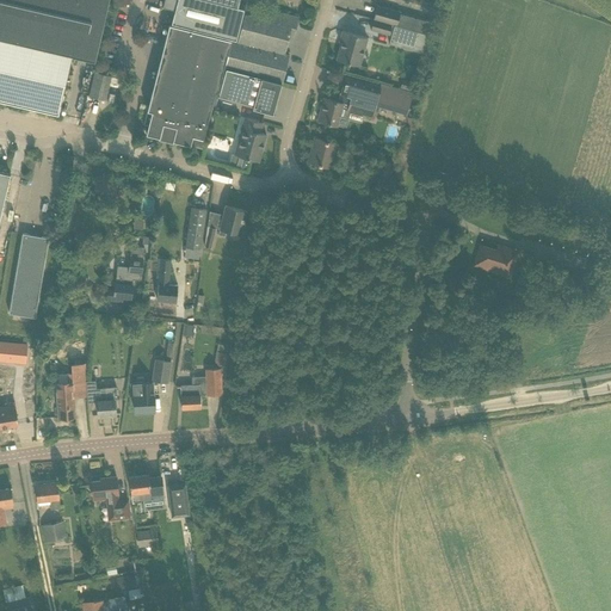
[(0,0),(0,100),(57,115),(72,55),(94,61),(109,0),(0,0)]
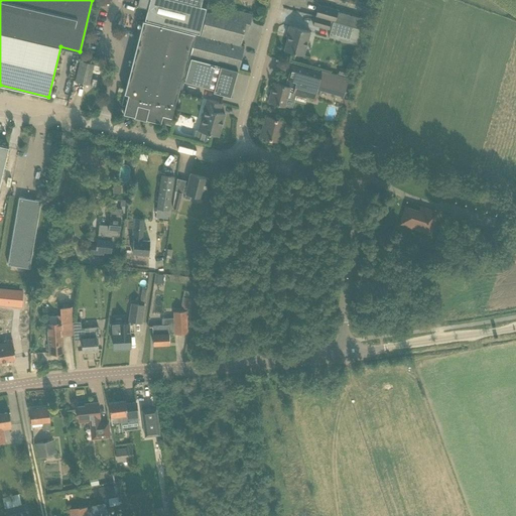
[(200,5),(178,0),(138,0),(137,5),(147,8),(144,19),(199,33),(206,7),(200,5)]
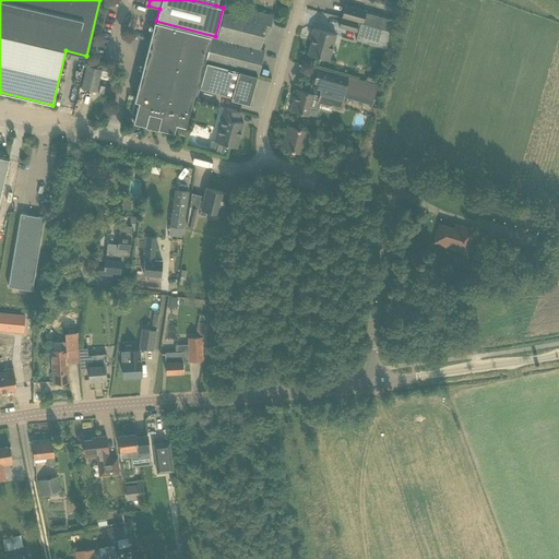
[(344,4),(341,18),(363,23),(391,32),(394,21),(366,13),(366,10),(344,4)]
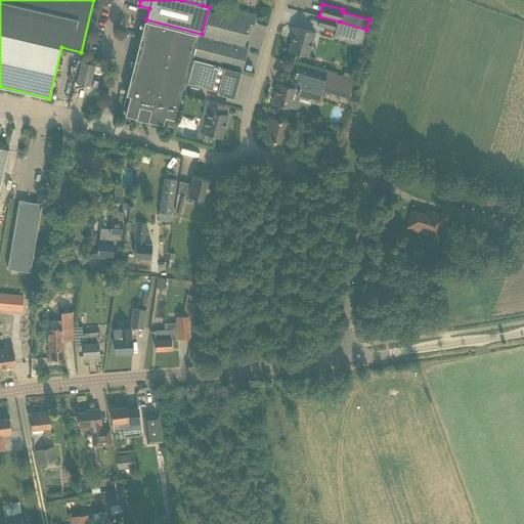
[(204,36),(199,35),(192,56),(241,71),(242,71),(248,47),(244,46),(248,32),(252,33),(256,15),(232,9),(230,17),(209,12),(204,36)]
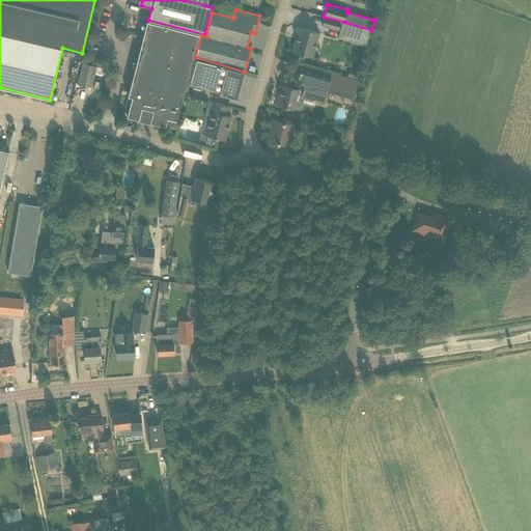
[(344,22),(324,17),(322,26),(339,31),(337,37),(367,46),(371,30),(344,22)]
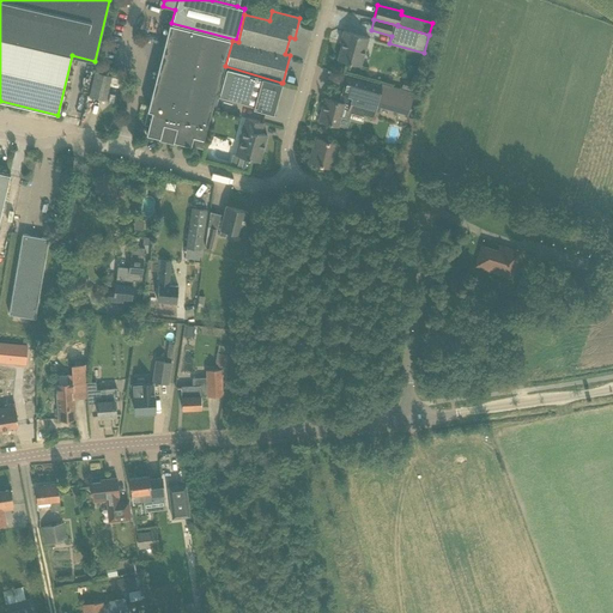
[(225,66),(232,41),(169,24),(144,125),(149,126),(146,134),(204,149),(217,98),(225,66)]
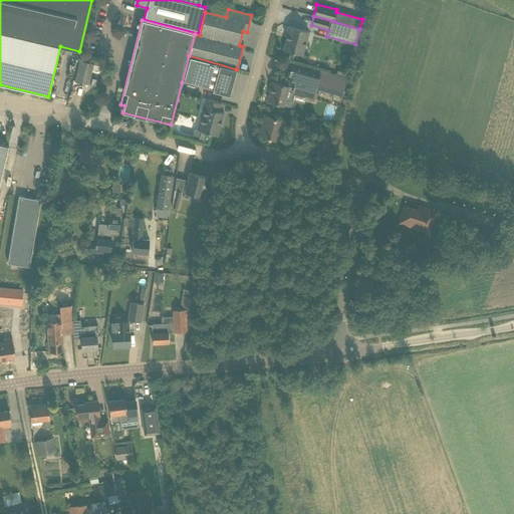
[(283,50),(302,55),(309,32),(288,26),(285,35),(287,35),(283,50)]
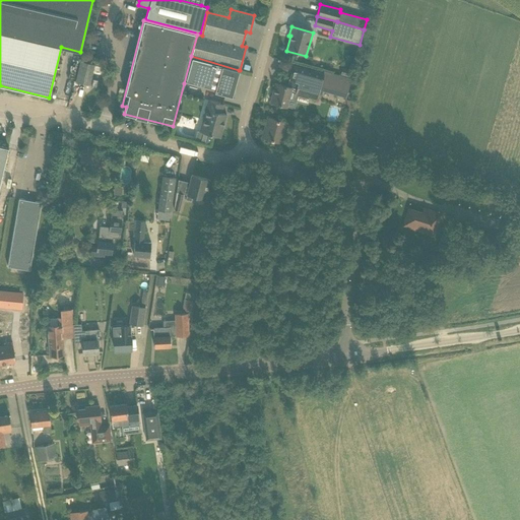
[(239,72),(239,70),(191,56),(184,83),(232,96),(239,72)]
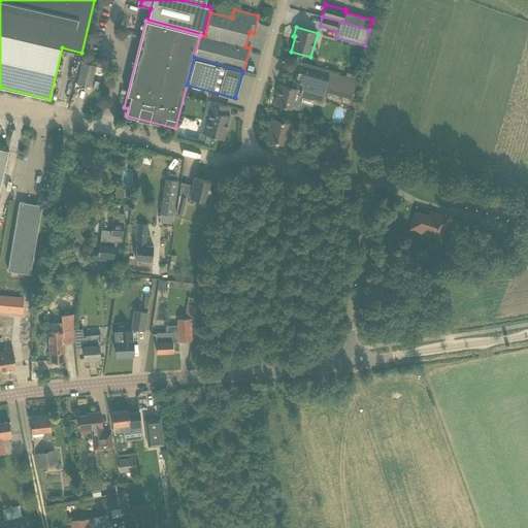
[(76,83),(91,86),(96,65),(81,62),(76,83)]
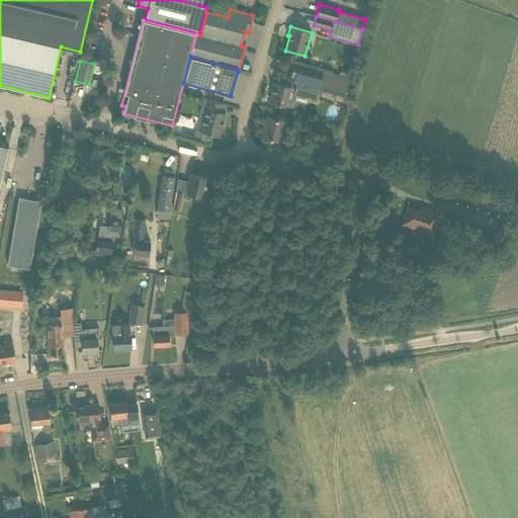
[(288,79),(287,79),(297,82),(294,91),(294,93),(315,99),(316,97),(318,90),(344,97),(345,93),(350,76),(349,76),(348,76),(339,73),(323,69),(322,73),(303,68),(292,65),(289,78),(289,79),(288,79)]
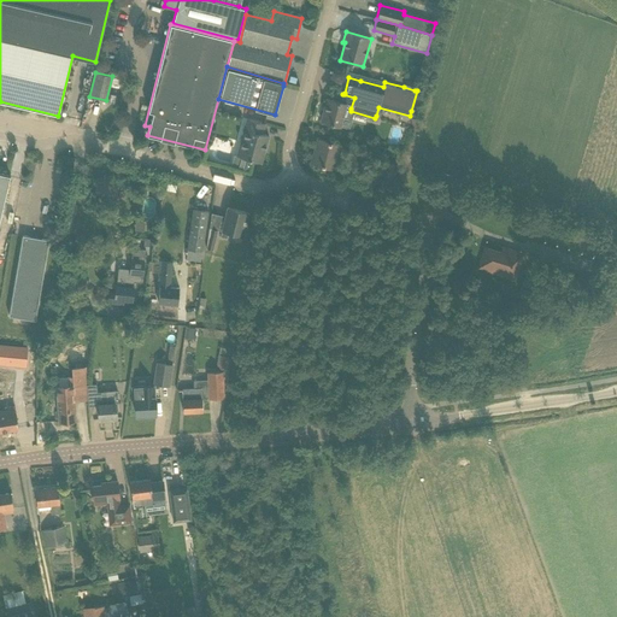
[(406,80),(404,87),(415,90),(417,83),(406,80)]
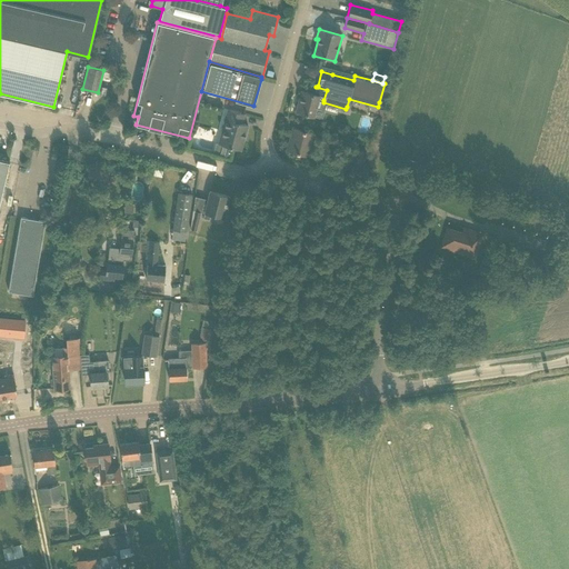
[(316,108),(319,96),(301,91),(296,111),(319,118),(321,118),(323,115),(323,110),(316,108)]
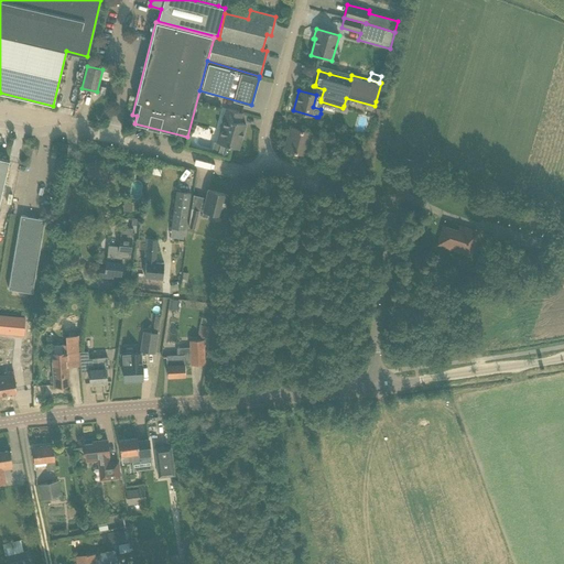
[(239,122),(242,114),(226,109),(220,127),(225,128),(220,144),(238,149),(246,123),(239,122)]
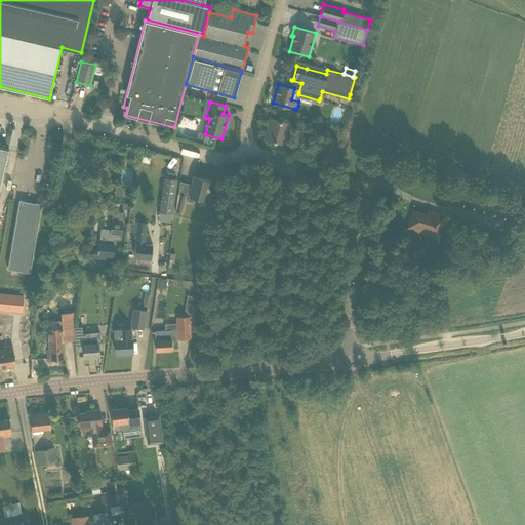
[(269,124),(271,125),(267,139),(289,146),(290,139),(292,140),(296,125),(289,124),(290,123),(270,118),(269,124)]
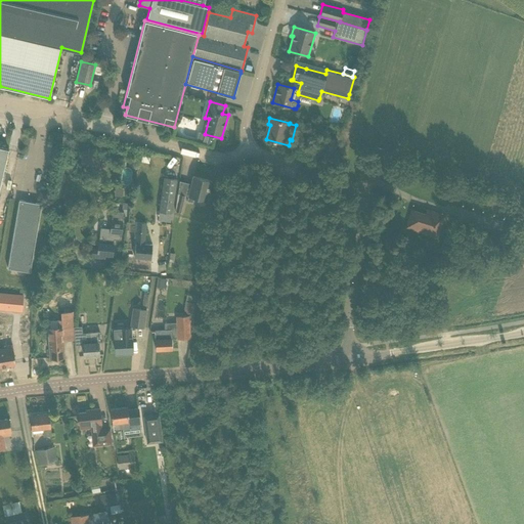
[(0,186),(8,149),(0,146),(0,186)]
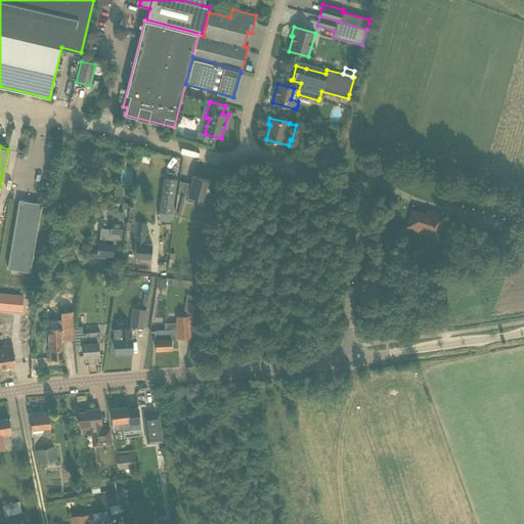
[(83,149),(81,164),(98,167),(100,153),(83,149)]
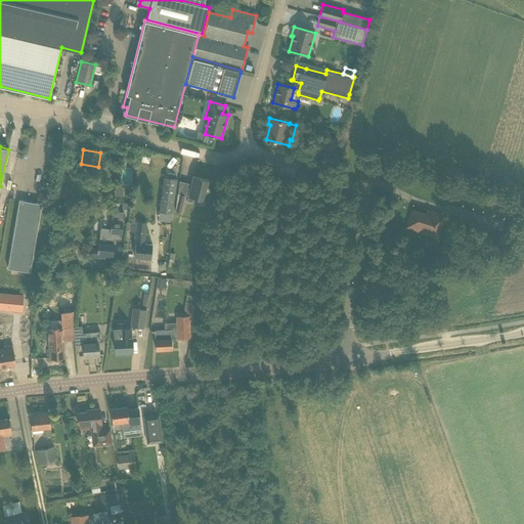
[(186,202),(192,203),(193,198),(207,201),(210,190),(208,190),(210,180),(192,176),(186,202)]
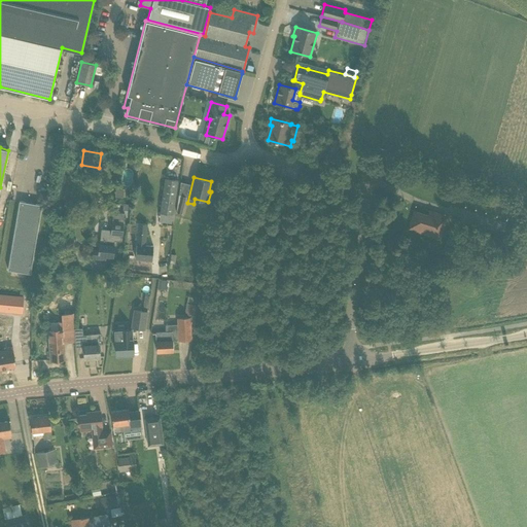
[(178,181),(165,179),(160,213),(173,215),(178,181)]
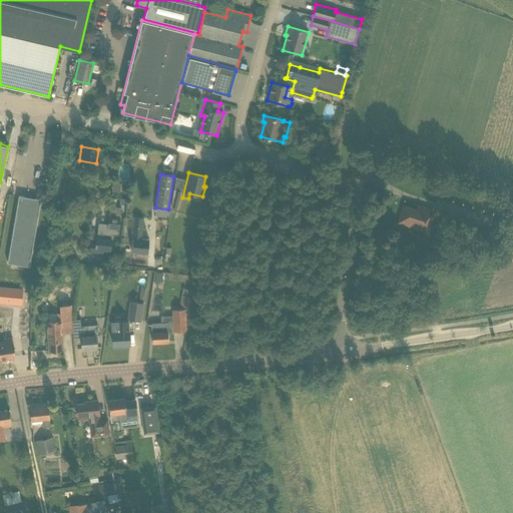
[(171,206),(177,207),(181,191),(173,189),(171,206)]
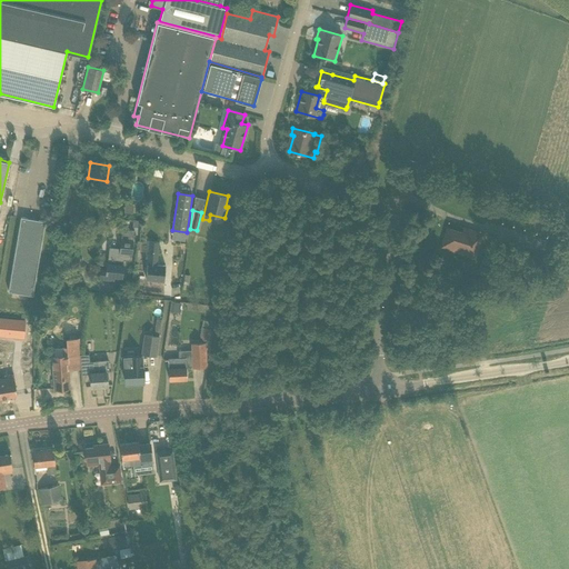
[(8,291),(32,296),(45,221),(21,218),(8,291)]
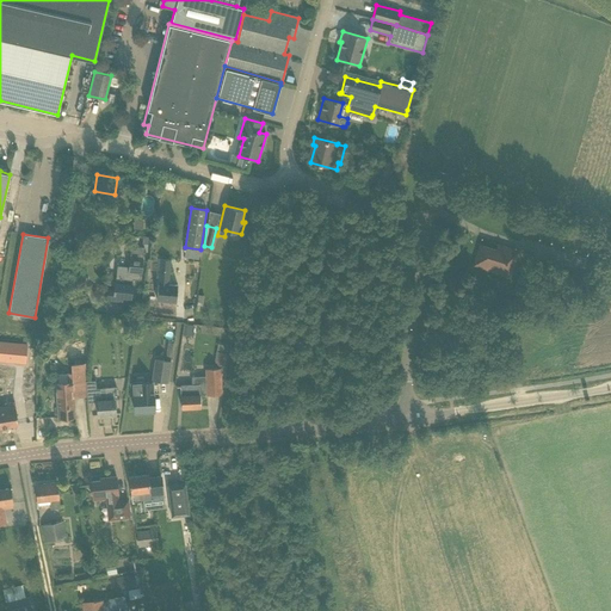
[(73,248),(80,253),(86,245),(78,240),(73,248)]
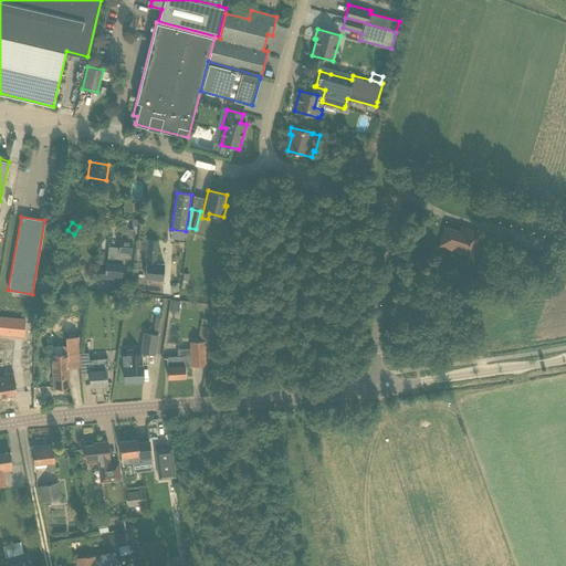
[(439,245),(472,257),(478,239),(459,233),(459,231),(444,227),(439,245)]
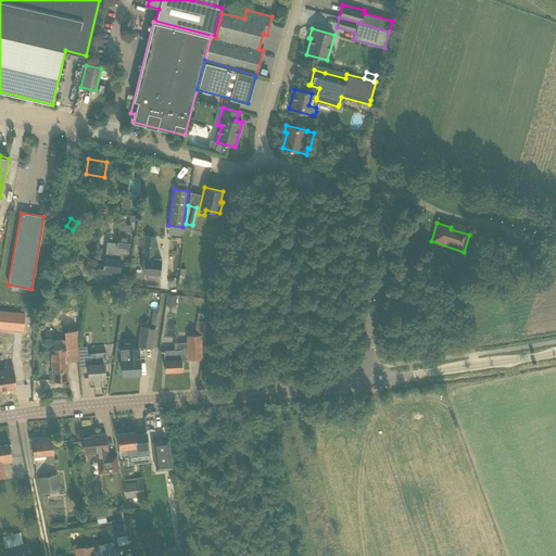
[(98,272),(103,273),(111,274),(112,269),(119,270),(121,254),(127,255),(127,248),(128,248),(131,225),(119,224),(117,243),(106,242),(105,257),(104,257),(103,264),(99,264),(98,272)]
